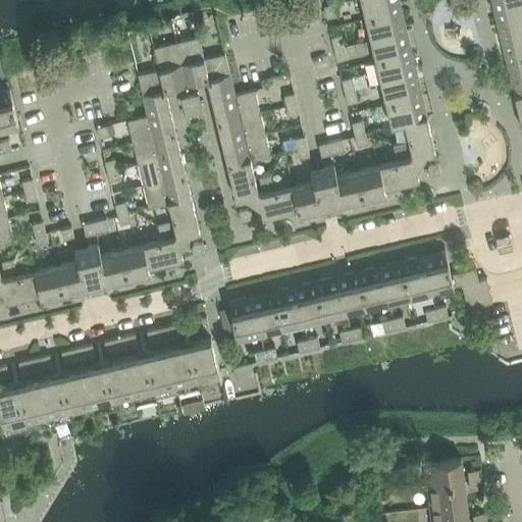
[(399,0),(360,0),(365,18),(401,9),(399,0)]
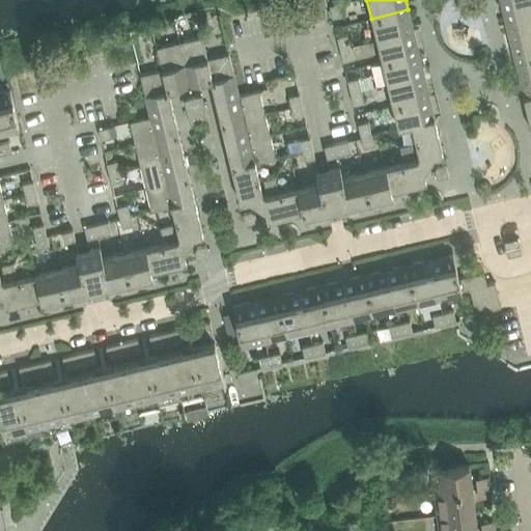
[(530,0),(500,0),(503,10),(530,3),(530,0)]
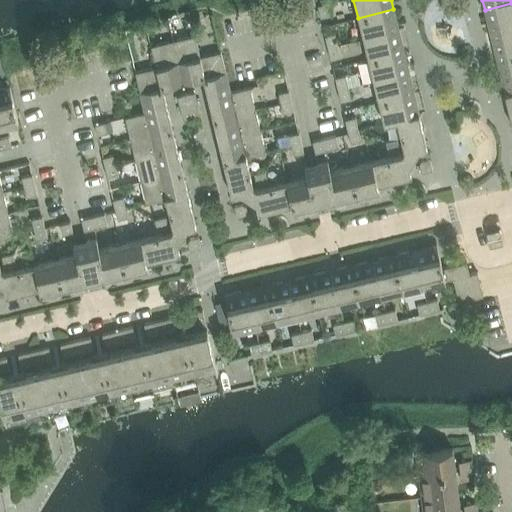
[(317,5),(320,17),(331,15),(328,3),(317,5)]
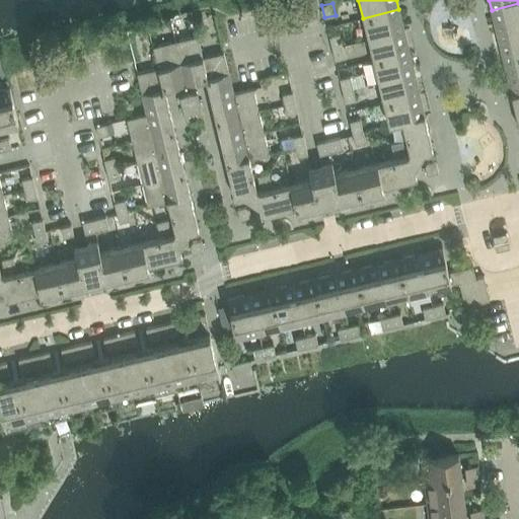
[(518,3),(492,10),(497,31),(518,24),(518,3)]
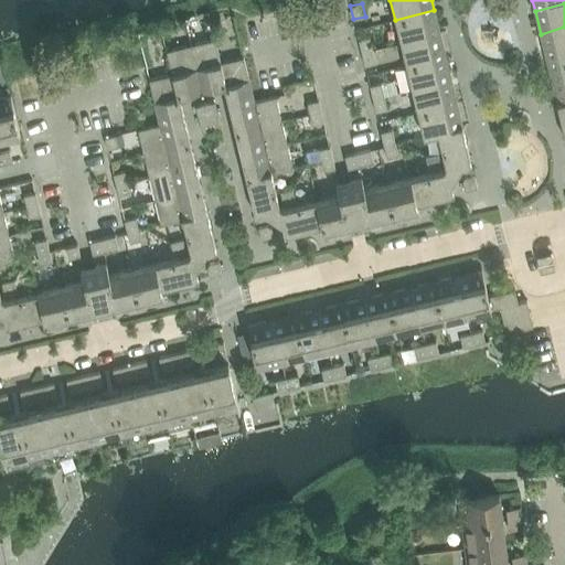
[(434,10),(395,20),(401,43),(439,33),(434,10)]
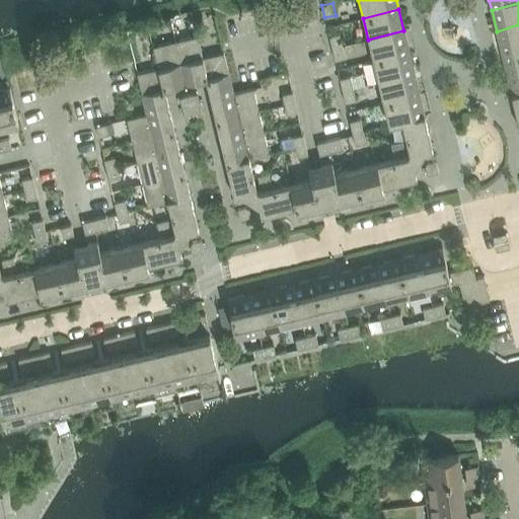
[(518,24),(497,31),(502,53),(518,48),(518,24)]
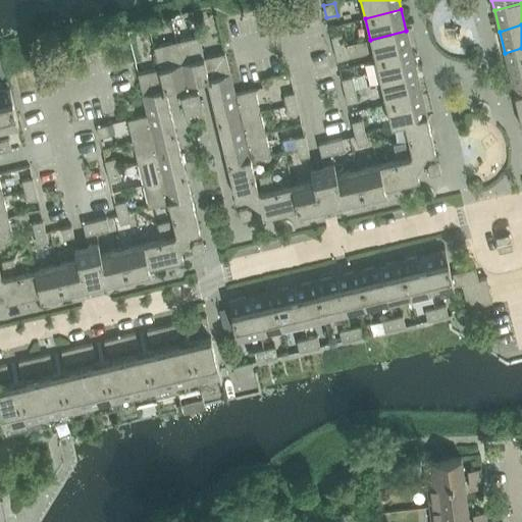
[(412,52),(406,31),(370,40),(375,61),(412,52)]
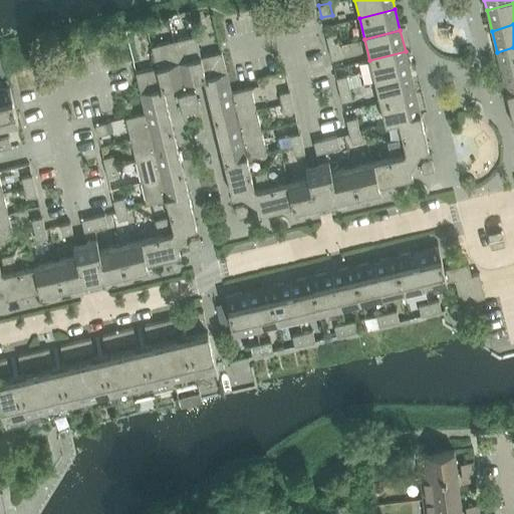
[(325,36),(328,47),(339,45),(336,33),(325,36)]
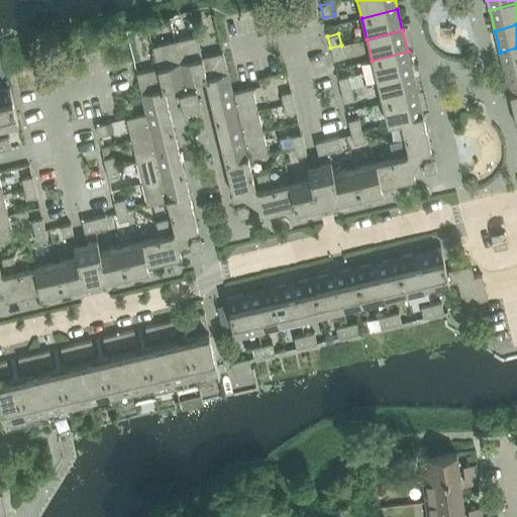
[(197,35),(174,40),(184,84),(205,79),(215,120),(256,110),(251,88),(232,93),(222,52),(202,57),(197,35)]
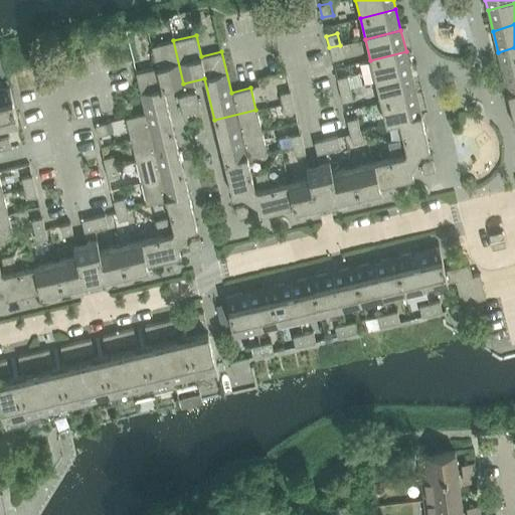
[(126,118),(131,140),(173,130),(163,88),(183,83),(173,40),(152,46),(156,67),(136,72),(146,114),(126,118)]
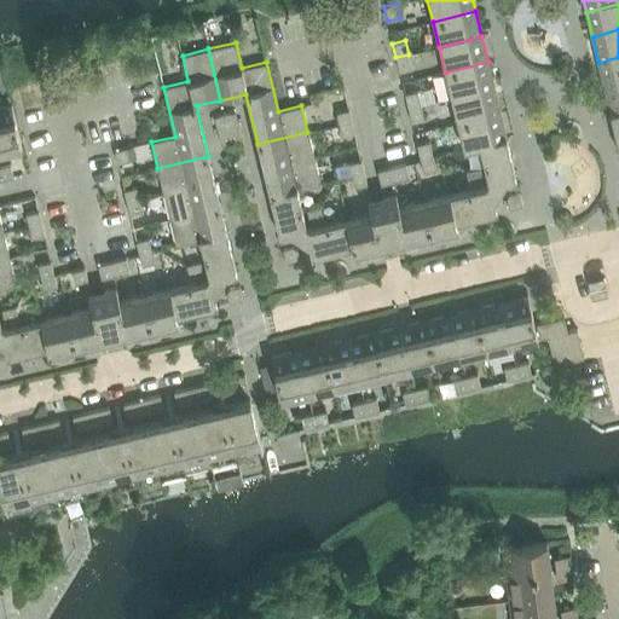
[(409,55),(395,57),(399,71),(412,69),(409,55)]
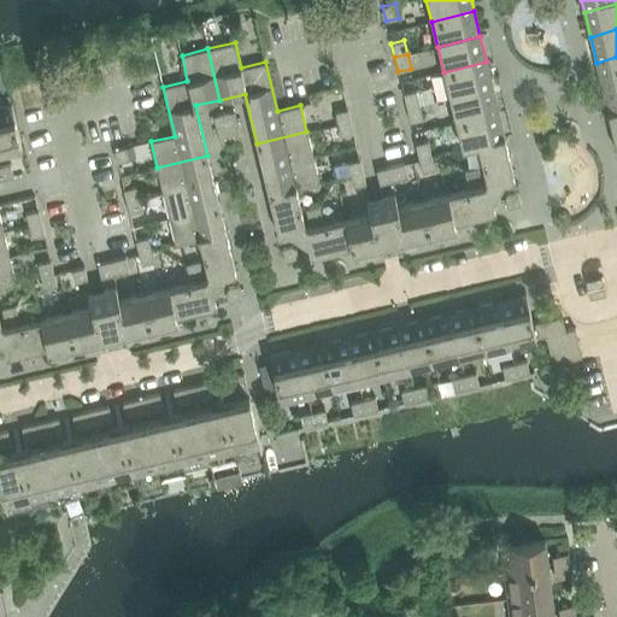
[(616,57),(597,63),(603,88),(616,83),(616,57)]
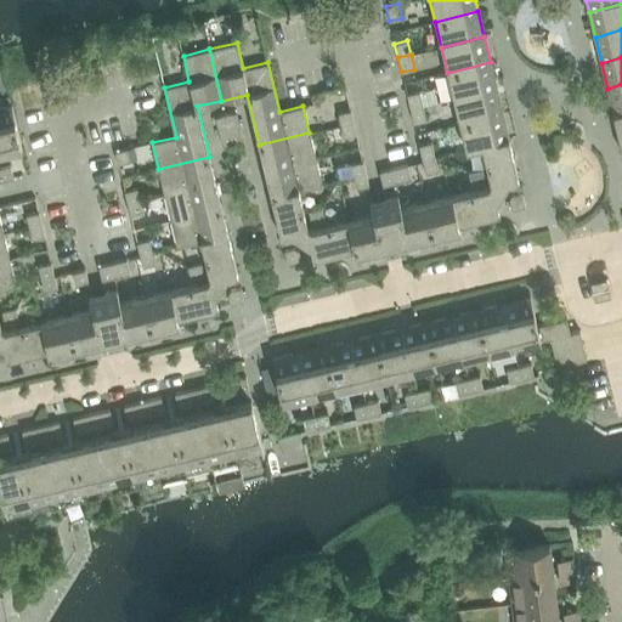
[(447,73),(453,99),(497,88),(491,62),(447,73)]
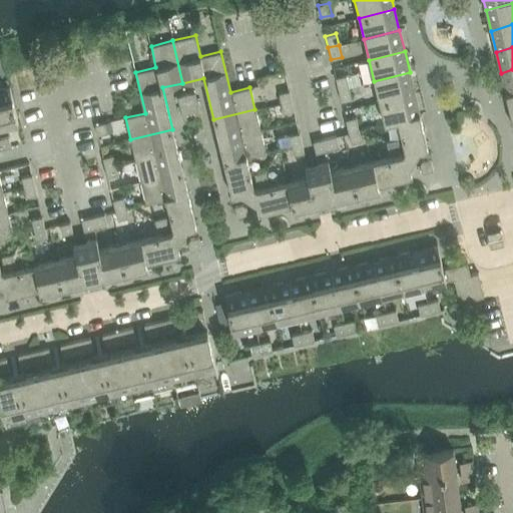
[(512,69),(501,73),(506,95),(512,92),(512,69)]
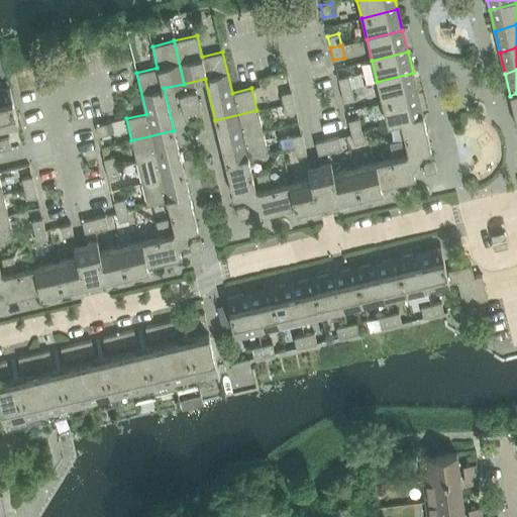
[(377,82),(382,103),(418,94),(413,73),(377,82)]
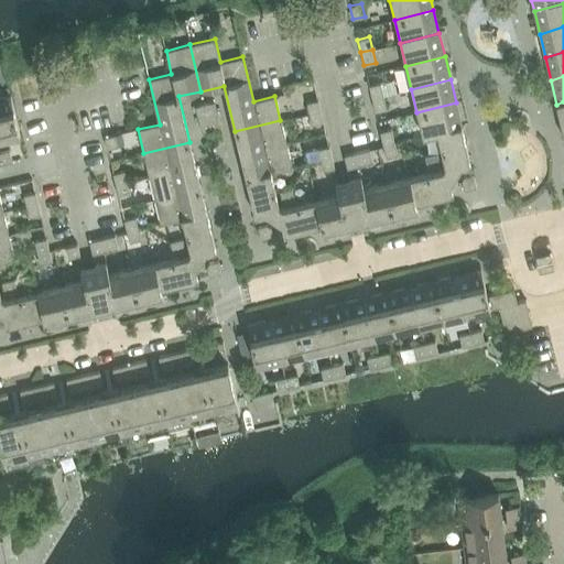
[(369,86),(371,98),(383,96),(380,83),(369,86)]
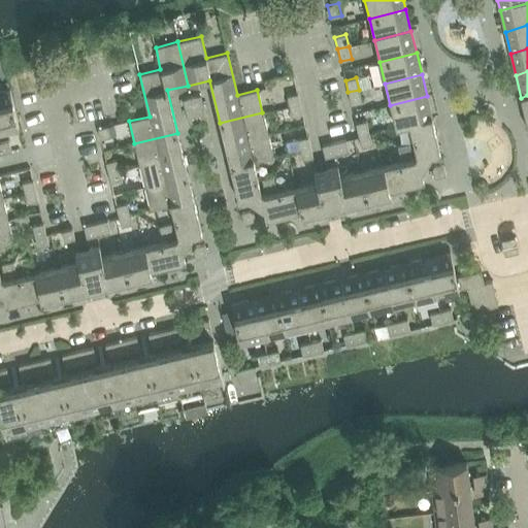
[(0,92),(0,130),(19,126),(10,90),(0,92)]
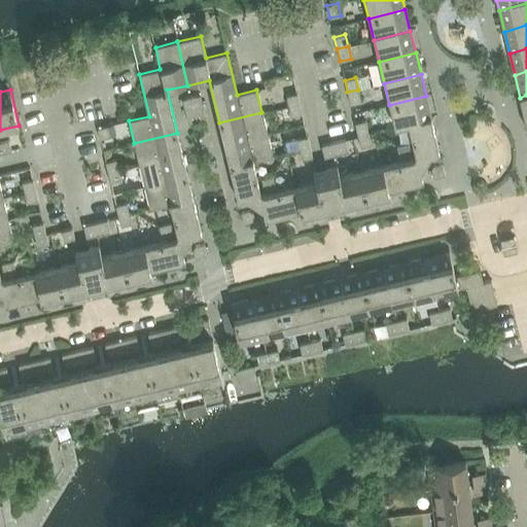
[(358,90),(347,92),(350,104),(361,102),(358,90)]
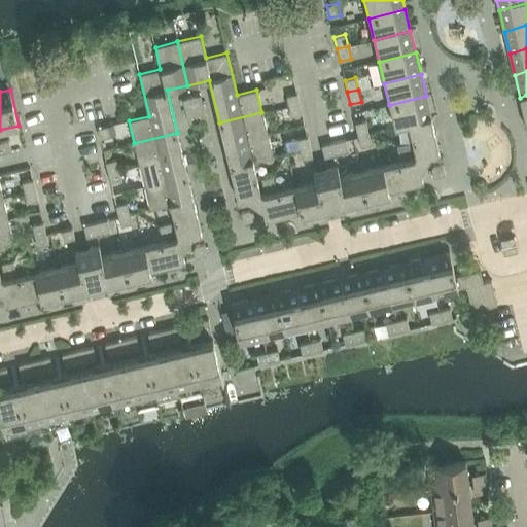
[(286,96),(288,106),(300,104),(296,94),(286,96)]
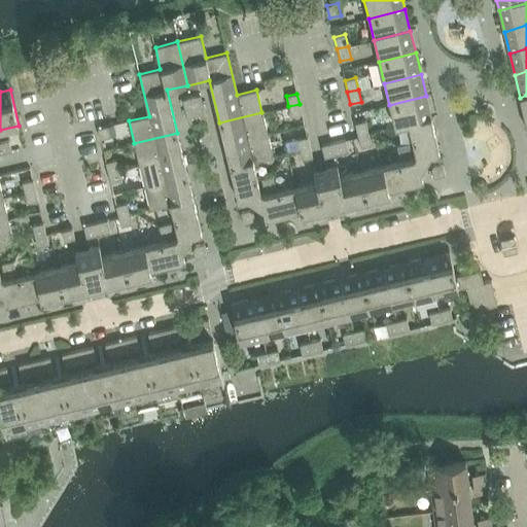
[(190,97),(194,109),(203,107),(200,95),(190,97)]
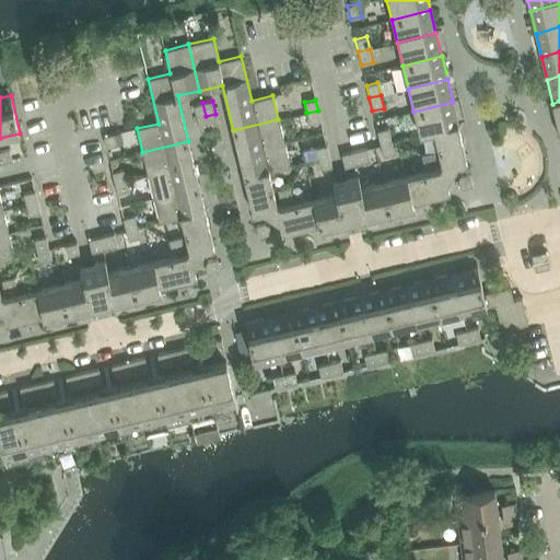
[(433,132),(458,126),(453,102),(413,112),(420,136),(433,132)]
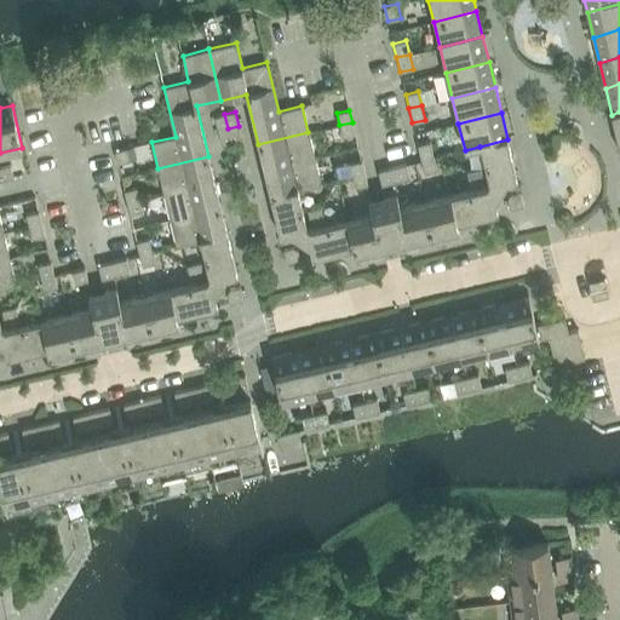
[(228,128),(224,114),(214,116),(217,131),(228,128)]
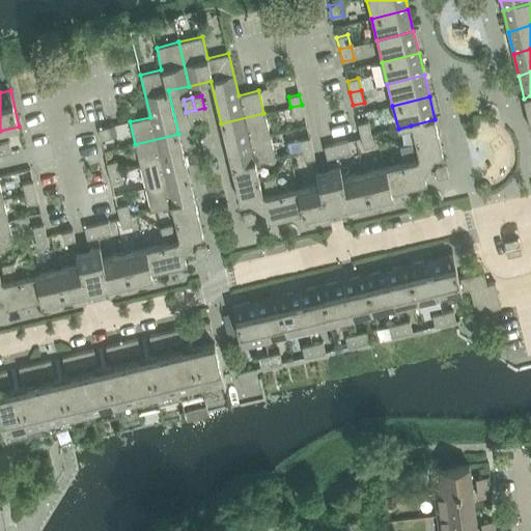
[(302,105),(290,107),(294,117),(304,115),(302,105)]
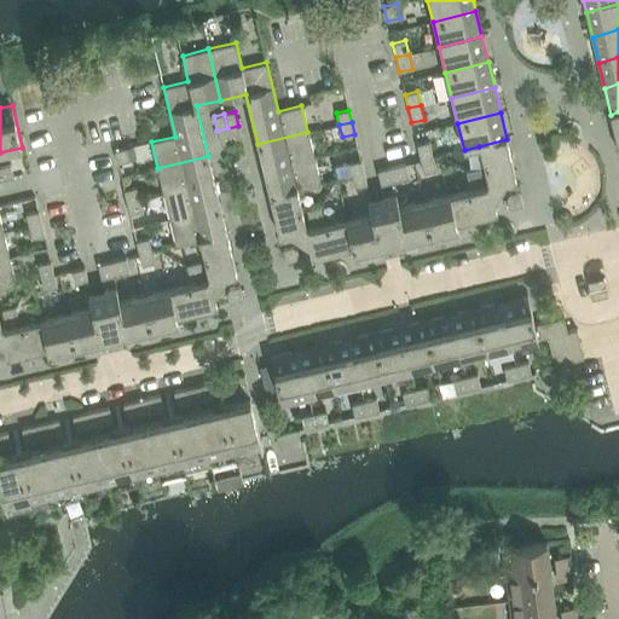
[(241,139),(238,126),(227,128),(231,142),(241,139)]
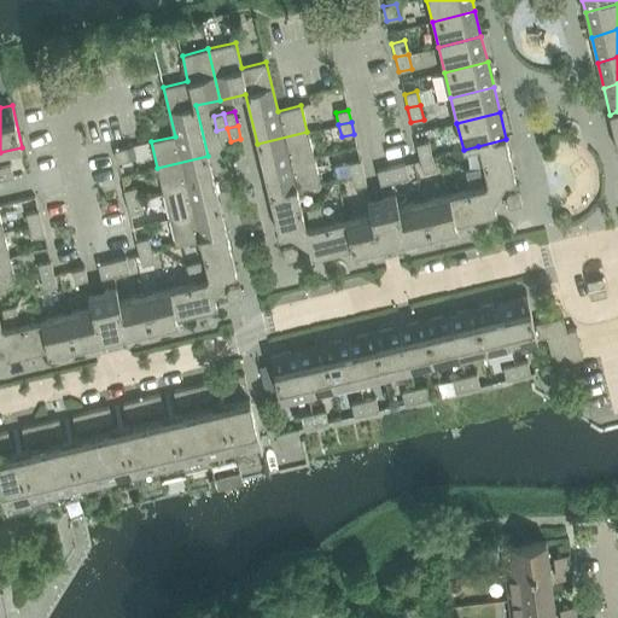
[(227,128),(216,130),(220,144),(231,141),(227,128)]
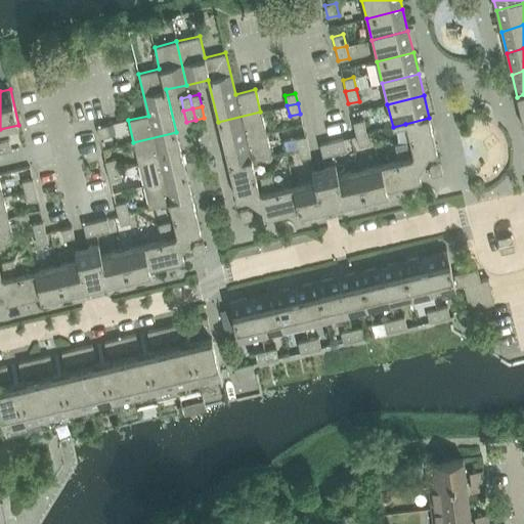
[(266,133),(260,112),(218,122),(223,144),(266,133)]
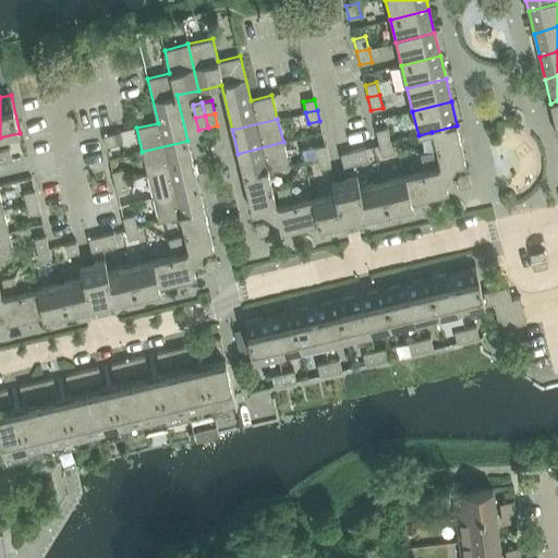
[(439,166),(444,169),(445,167),(465,162),(457,125),(432,132),(440,165),(439,166)]
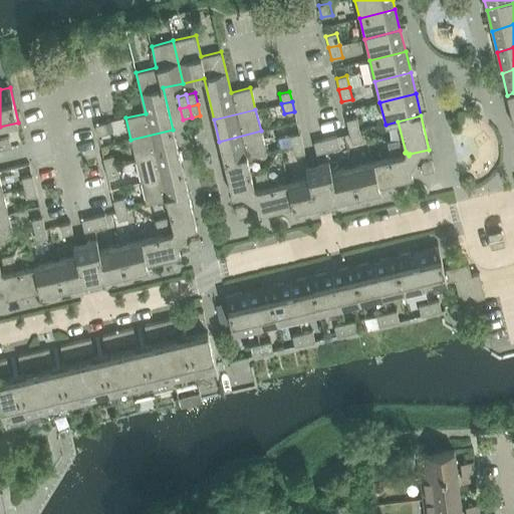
[(346,120),(348,132),(359,130),(356,117),(346,120)]
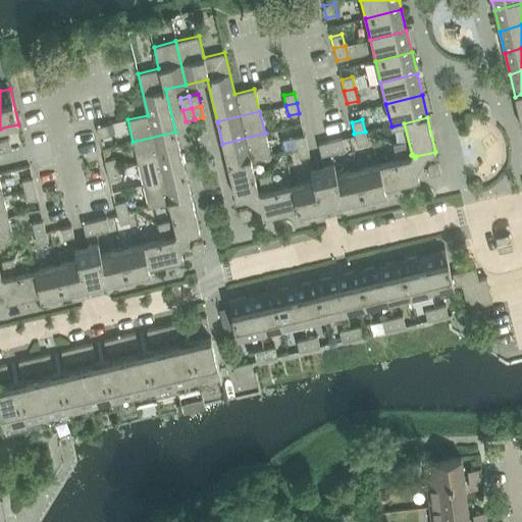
[(96,127),(99,138),(109,135),(107,124),(96,127)]
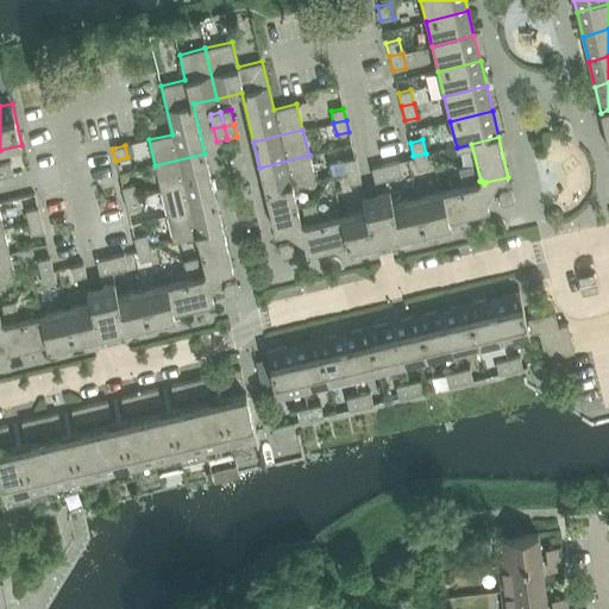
[(155,165),(161,190),(211,179),(205,154),(155,165)]
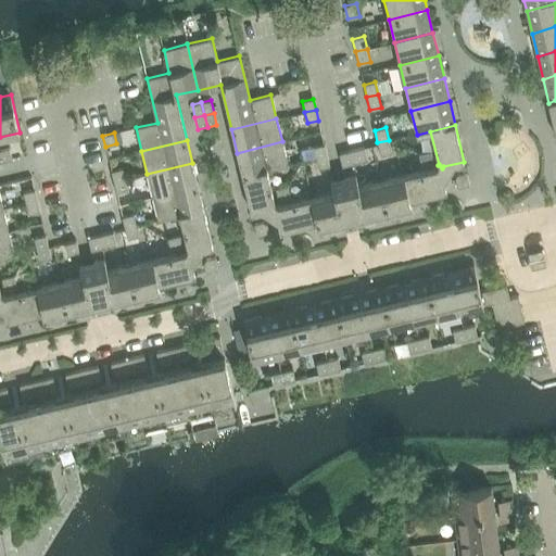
[(389,140),(377,142),(380,155),(392,153),(389,140)]
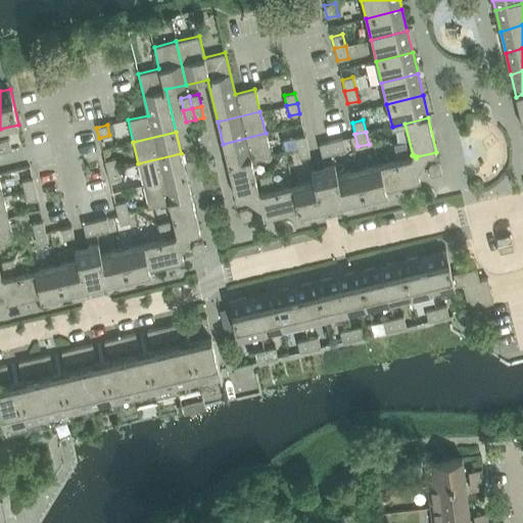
[(223,144),(228,165),(250,160),(271,155),(266,133),(223,144)]
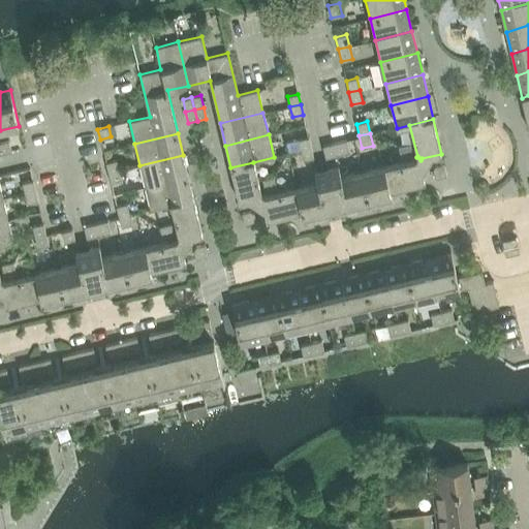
[(298,139),(300,150),(311,148),(308,137),(298,139)]
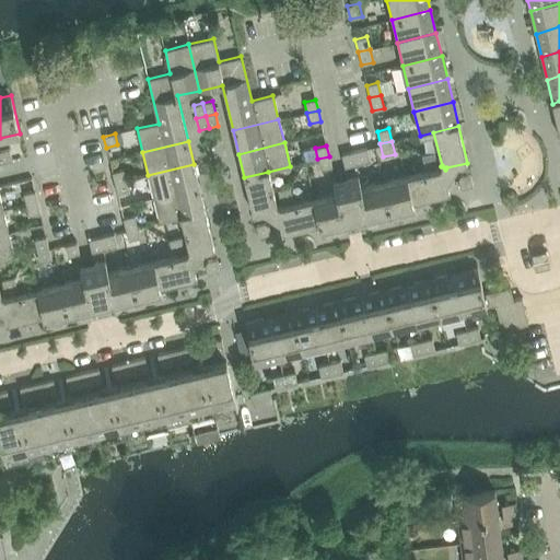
[(0,151),(0,159),(1,163),(12,160),(10,149),(0,151)]
